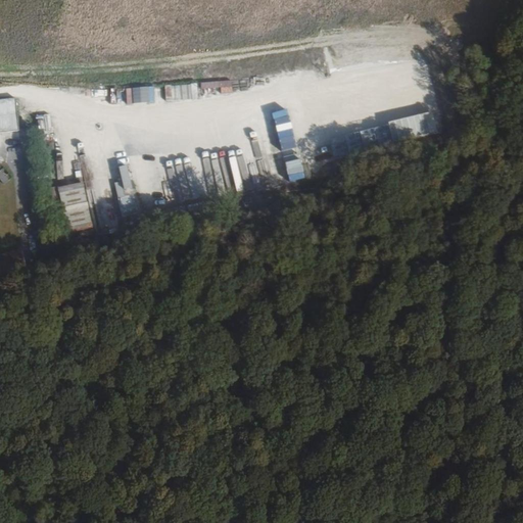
[(326,81),(343,80),(342,59),(333,59),(333,62),(325,62),(326,81)]
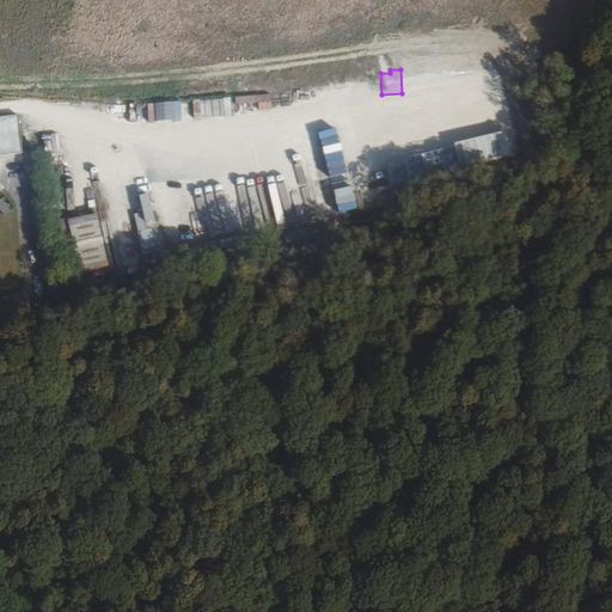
[(0,153),(22,153),(19,116),(0,116),(0,153)]
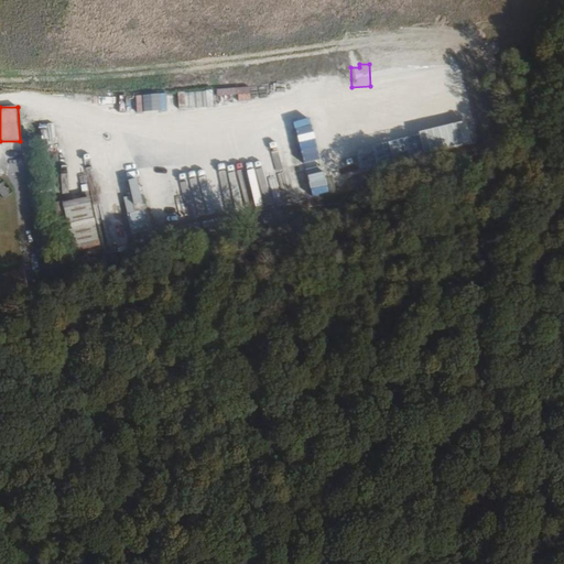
[(342,169),(325,172),(328,190),(359,184),(356,163),(340,165),(342,169)]
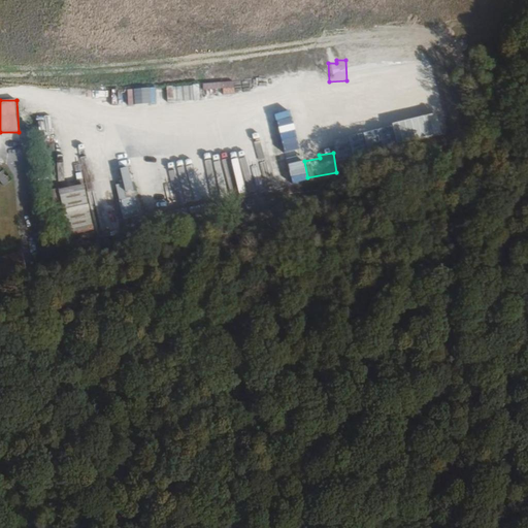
[(0,171),(0,180),(5,187),(10,183),(0,171)]
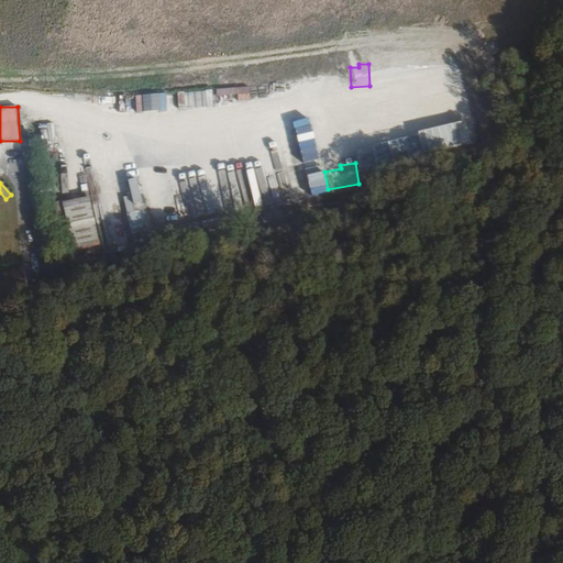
[(90,196),(64,201),(72,234),(97,229),(90,196)]
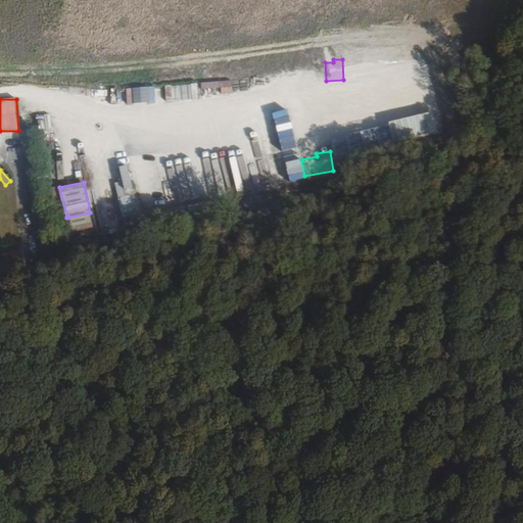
[(79,230),(93,227),(88,210),(85,210),(86,216),(76,219),(79,230)]
